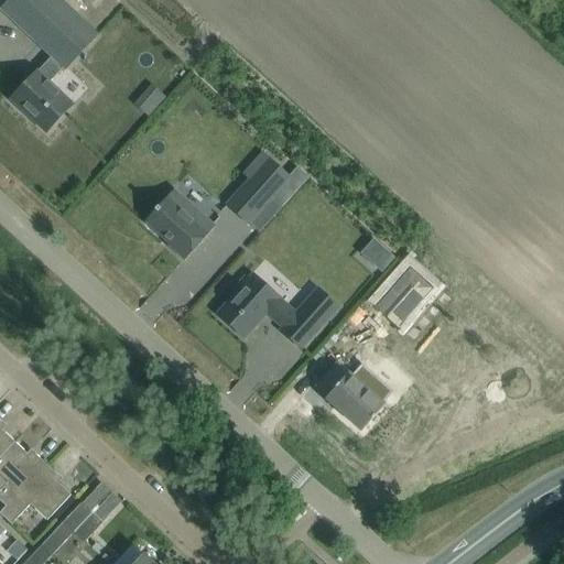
[(97,35),(60,0),(8,0),(0,9),(51,57),(38,72),(36,72),(10,100),(22,112),(25,109),(47,130),(72,105),(49,83),(60,71),(62,68),(64,71),(97,35)]
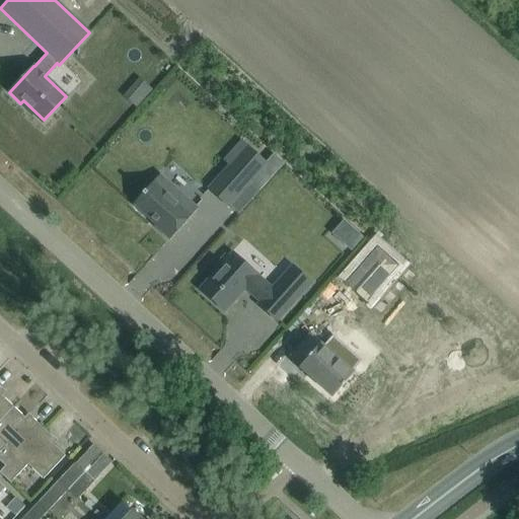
[(228,208),(267,164),(251,151),(235,170),(229,164),(228,165),(207,189),(228,208)]
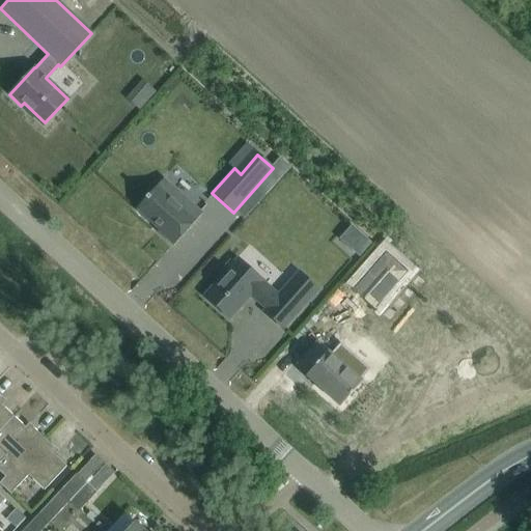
[(173,246),(202,214),(163,178),(136,210),(159,230),(158,232),(173,246)]
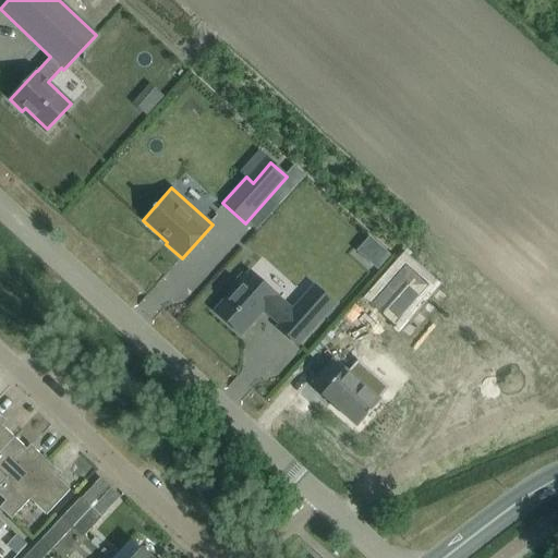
[(292,310),(249,271),(244,276),(242,274),(230,287),(233,290),(214,312),(241,336),(263,312),(265,314),(271,319),(278,325),(276,327),(298,347),(335,305),(313,286),(312,286),(325,298),(322,302),(312,312),(300,301),(292,310)]
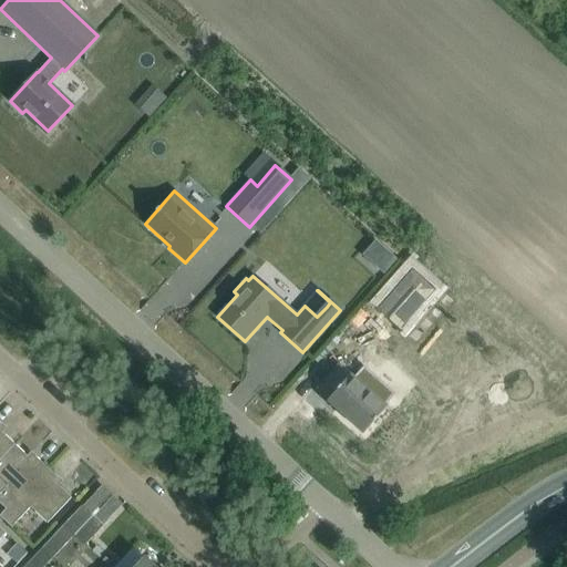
[(350,375),(326,402),(362,434),(385,408),(382,404),(391,395),(361,369),(352,379),(350,375)]
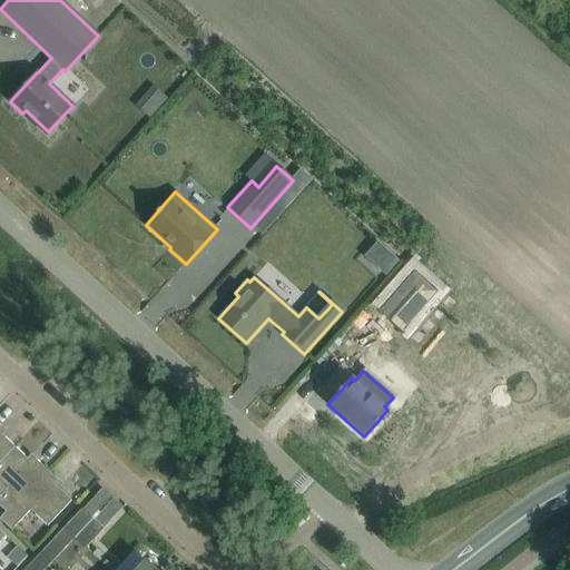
[(0,428),(0,426),(0,461),(13,448),(0,433),(0,428)]
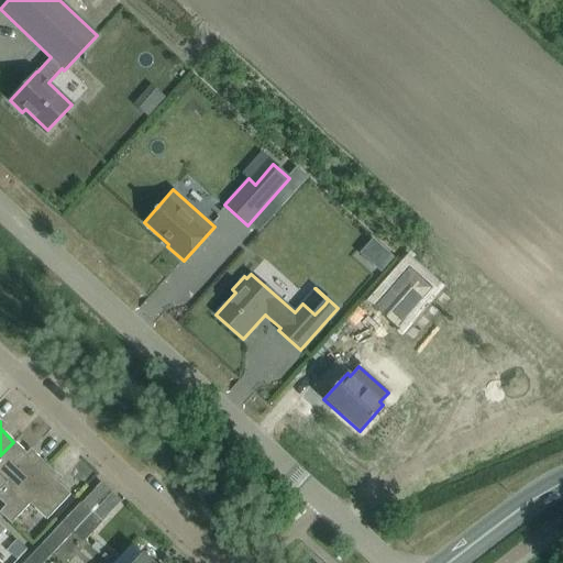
[(6,507),(45,464),(34,453),(31,457),(13,442),(0,455),(0,476),(7,483),(0,489),(0,500),(6,506),(6,507)]
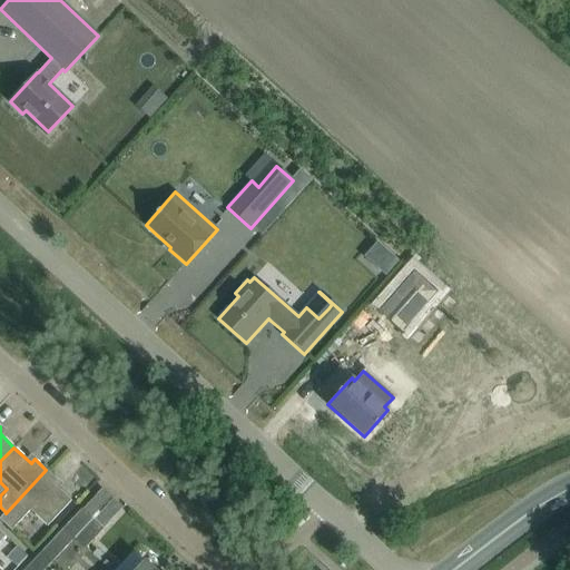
[(58,481),(46,470),(6,513),(6,512),(0,518),(0,520),(11,531),(30,510),(47,527),(71,501),(53,484),(58,481)]
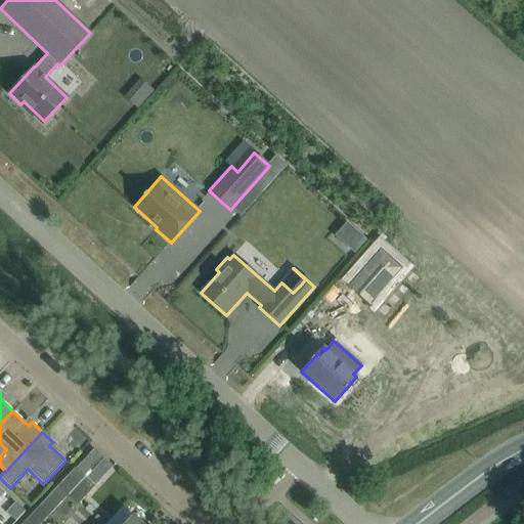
[(68,494),(85,477),(75,468),(58,485),(68,494)]
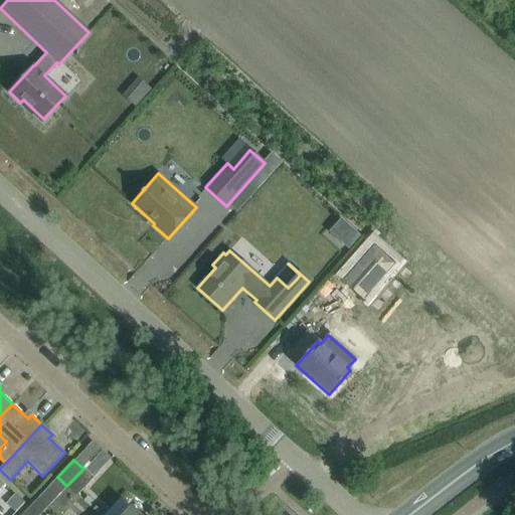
[(66,486),(76,495),(93,478),(83,469),(66,486)]
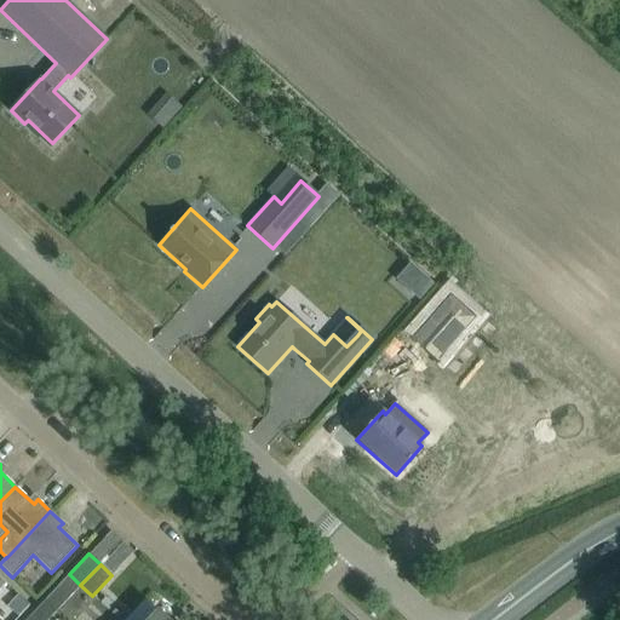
[(65,578),(46,600),(57,610),(78,589),(65,578)]
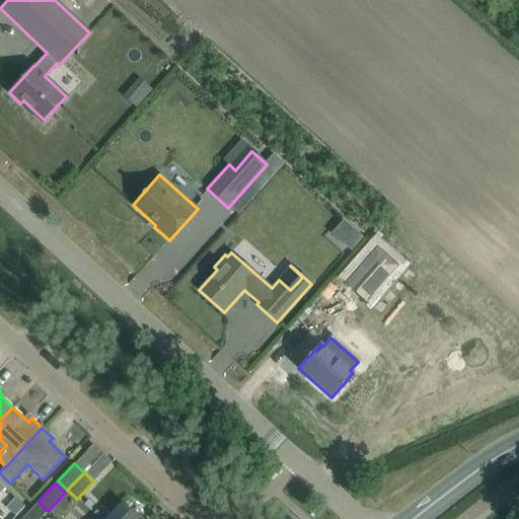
[(40,518),(48,511),(39,502),(21,518),(40,518)]
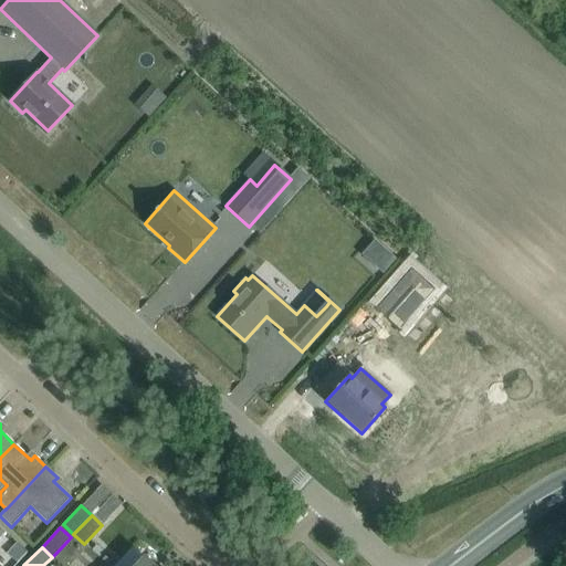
[(153,565),(144,557),(133,547),(114,565),(153,565)]
